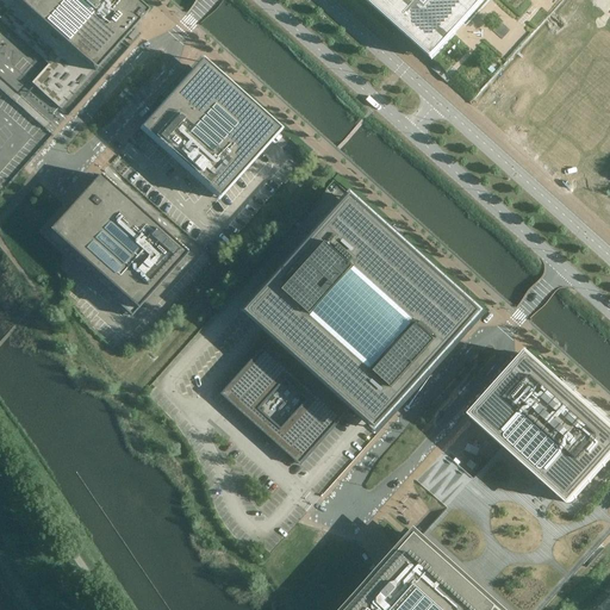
[(148,13),(134,0),(13,0),(0,16),(0,20),(49,64),(31,83),(61,110),(148,13)]
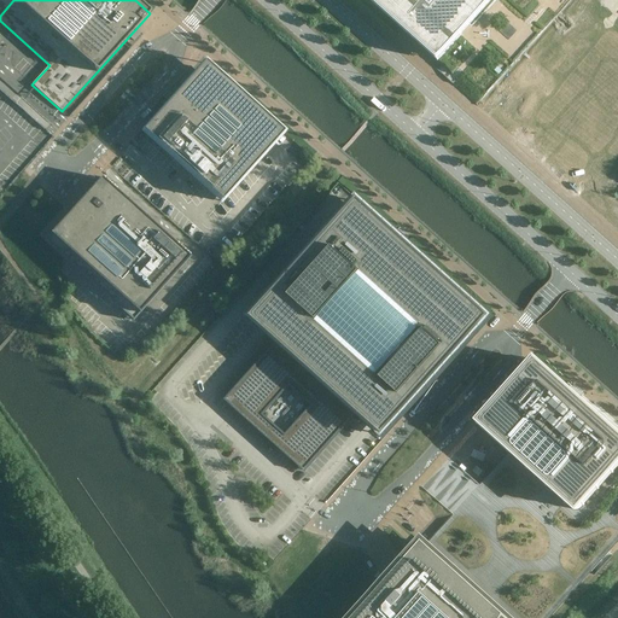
[(0,0),(0,16),(13,0),(0,0)]
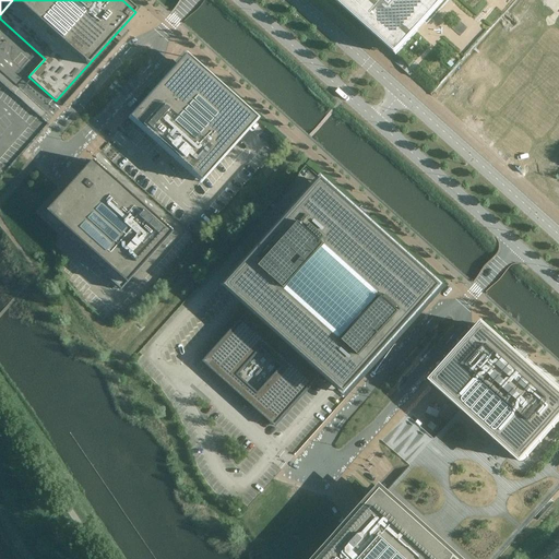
[(334,0),(364,26),(359,32),(360,32),(365,27),(400,58),(409,67),(414,71),(435,91),(436,90),(487,33),(474,22),(489,4),(484,0),(334,0)]
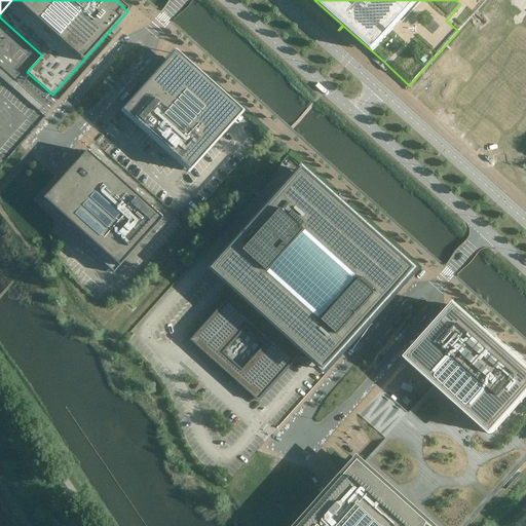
[(241,113),(175,52),(121,112),(188,172),(241,113)]
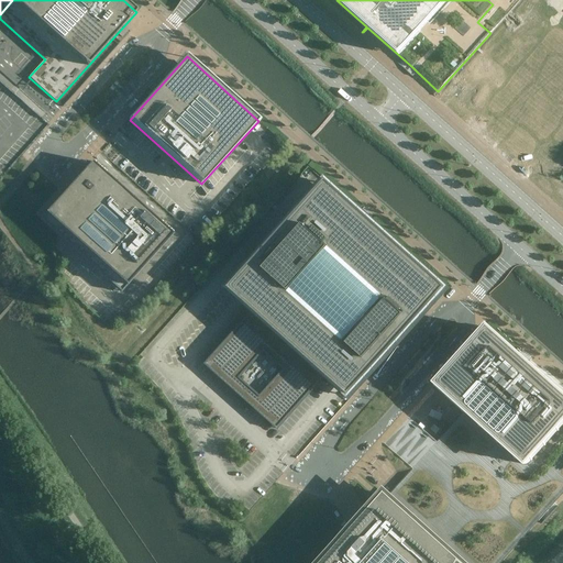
[(91,163),(40,220),(121,293),(173,235),(91,163)]
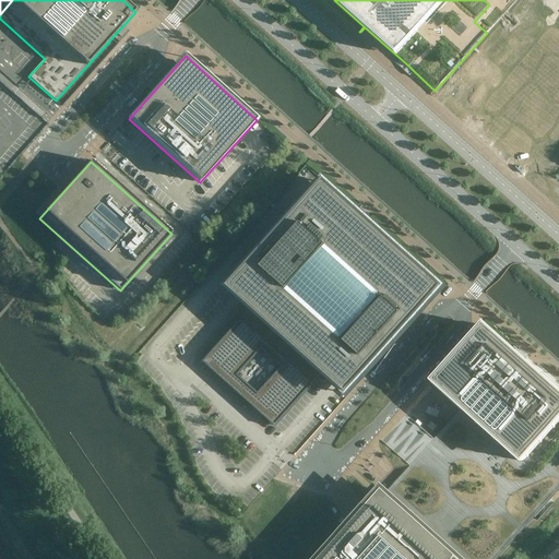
[(251,310),(204,363),(275,427),(322,375),(346,395),(442,288),(323,181),(227,288),(251,310)]
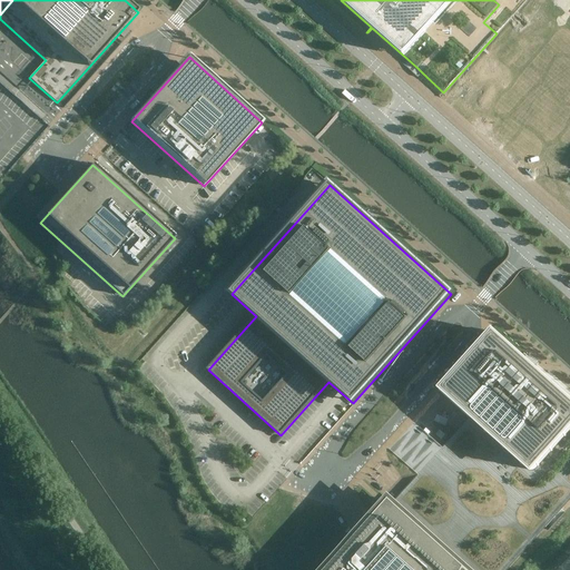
[(389,500),(326,569),(507,569),(569,499),(569,401),(497,335),(493,333),(492,333),(489,335),(443,386),(442,389),(442,392),(443,394),(469,416),(392,503),(389,500)]
